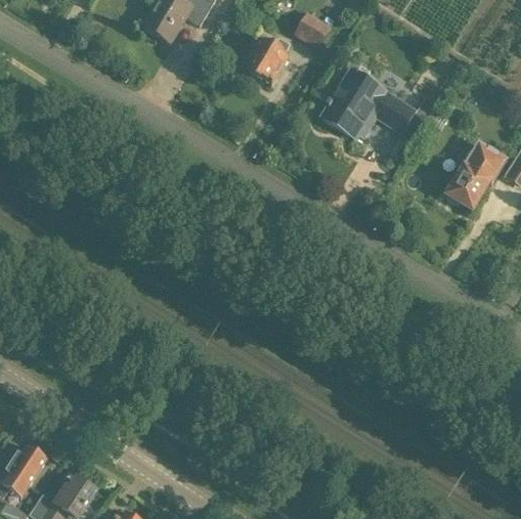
[(158,0),(143,26),(171,42),(187,15),(202,25),(216,0),(190,0),(189,2),(186,0),(158,0)]
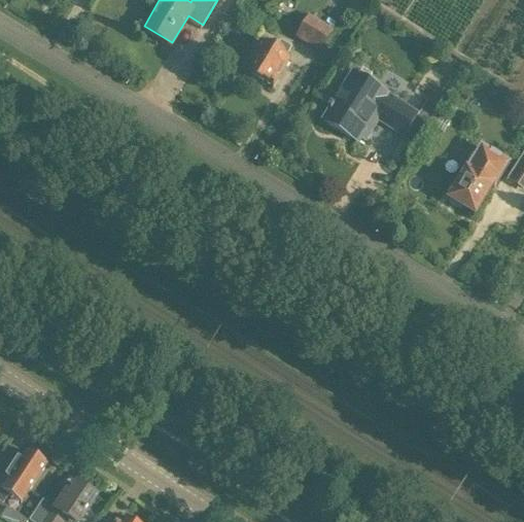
[(351,0),(349,4),(360,10),(365,2),(361,0),(351,0)]
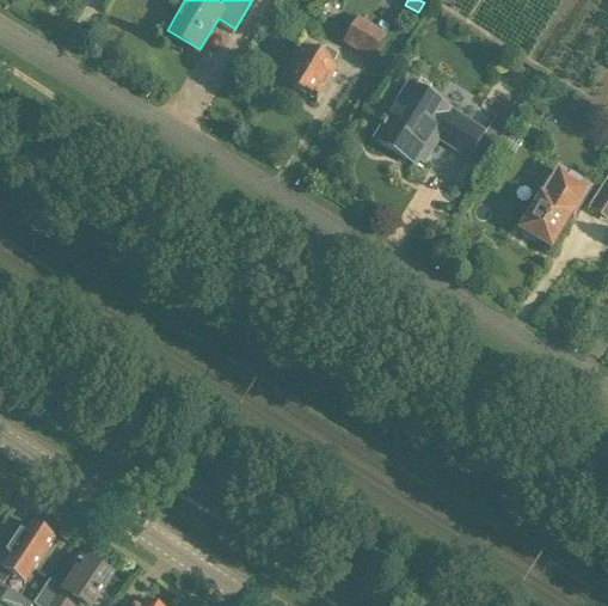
[(360,14),(344,40),(373,56),(387,31),(360,14)]
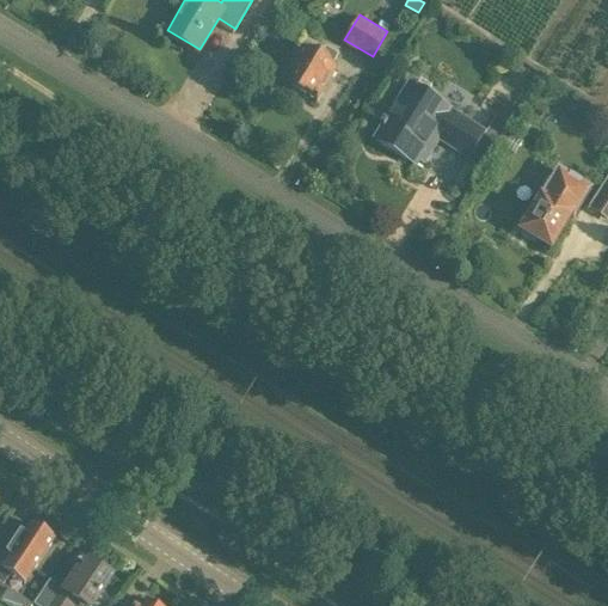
[(306,42),(284,78),(288,80),(286,83),(299,90),(300,87),(317,97),(338,61),(335,59),(339,50),(327,44),(323,51),(306,42)]
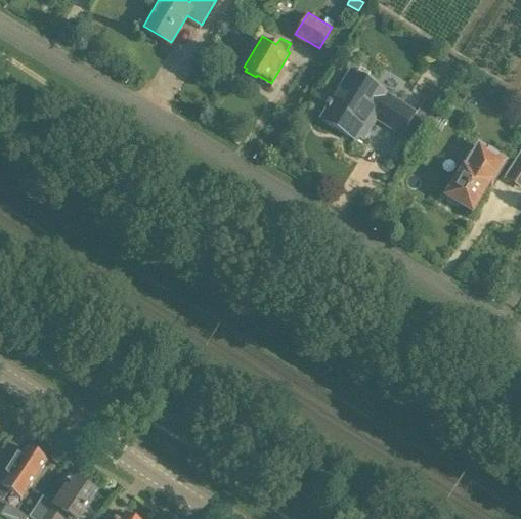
[(352,69),(323,116),(357,136),(360,131),(366,135),(373,125),(367,121),(377,106),(394,118),(391,122),(403,129),(405,127),(419,135),(430,117),(428,116),(437,101),(427,94),(418,110),(404,100),(402,102),(385,92),(386,90),(376,83),(378,80),(360,69),(358,73),(352,69)]
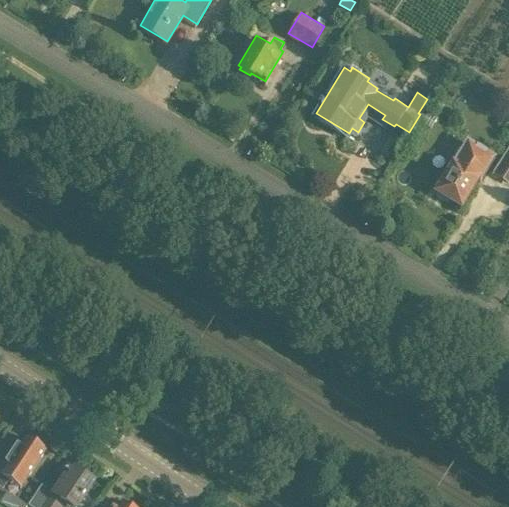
[(463,204),(480,176),(482,177),(496,155),(470,139),(465,147),(461,144),(452,159),(455,161),(438,189),(440,190),(439,193),(450,200),(451,197),(463,204)]
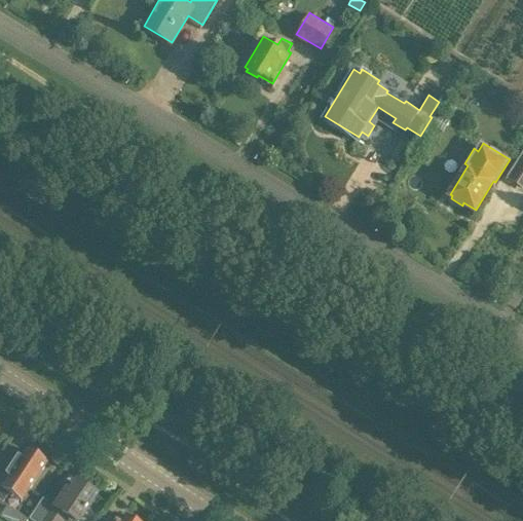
[(522,154),(512,173),(522,179),(522,154)]
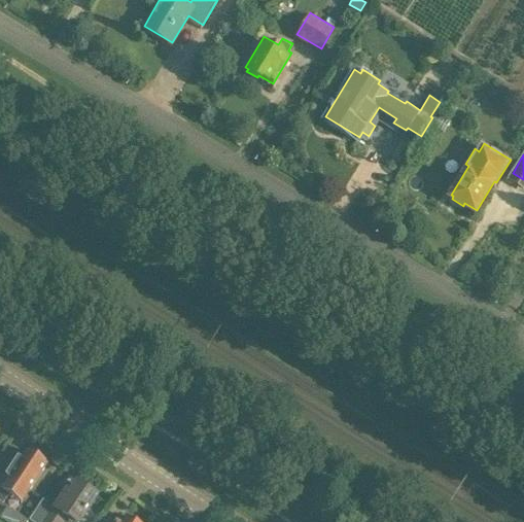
[(0,470),(0,495),(5,499),(18,481),(30,489),(48,460),(44,457),(44,454),(37,449),(34,451),(30,448),(24,457),(20,454),(6,475),(0,470)]
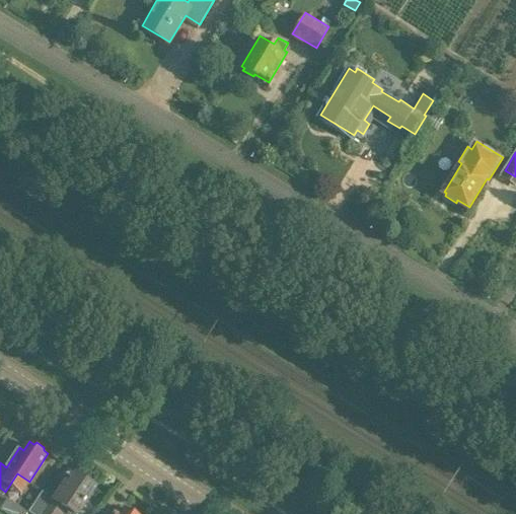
[(31,508),(40,513),(59,513),(66,504),(78,512),(96,486),(78,473),(72,483),(68,480),(57,497),(45,488),(31,508)]
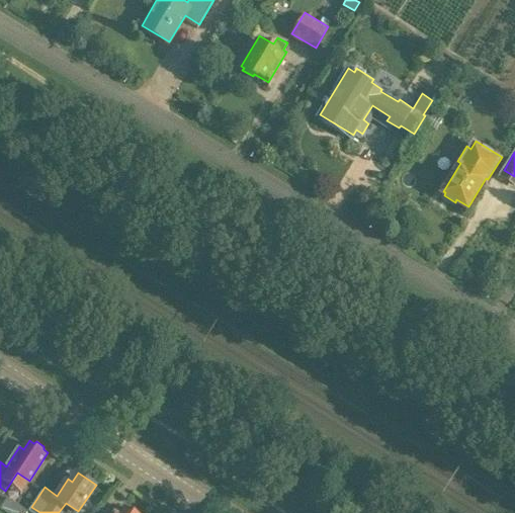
[(6,493),(0,502),(9,509),(16,500),(6,493)]
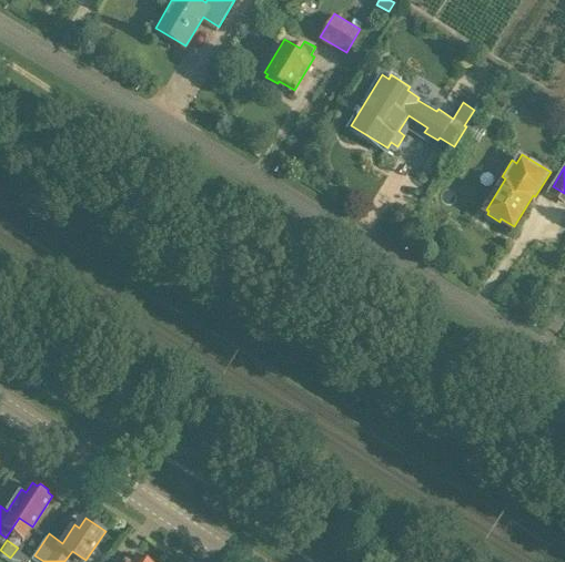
[(155,561),(158,561),(143,552),(142,555),(139,552),(131,561),(128,560),(125,561),(155,561)]
